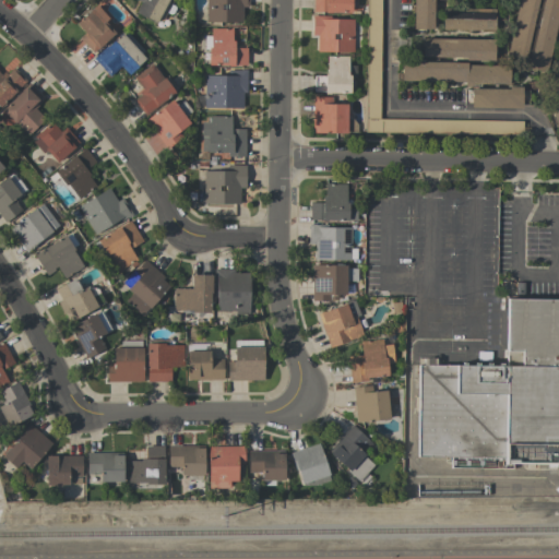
[(137,0),(141,1),(135,13),(159,24),(171,0),(170,0),(137,0)]
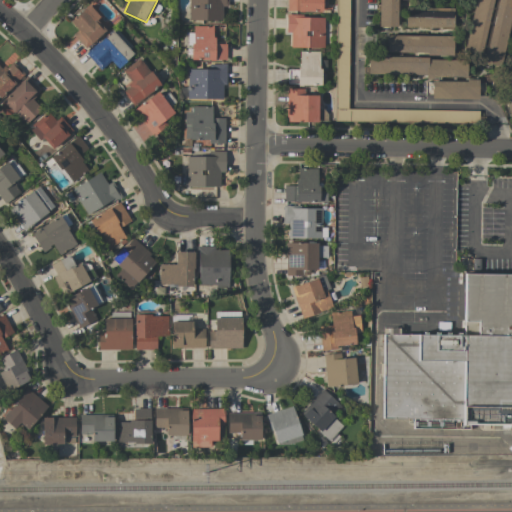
[(187,0),(187,19),(222,20),(222,6),(227,6),(227,0),(187,0)]
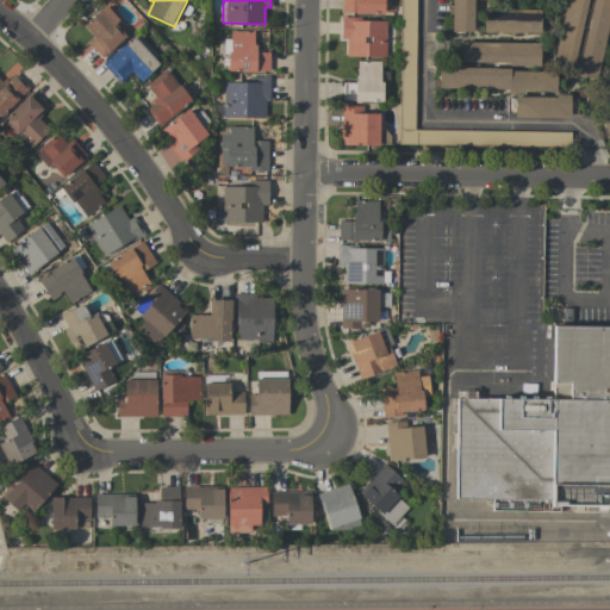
[(381,14),(381,0),(340,0),(340,13),(381,14)]
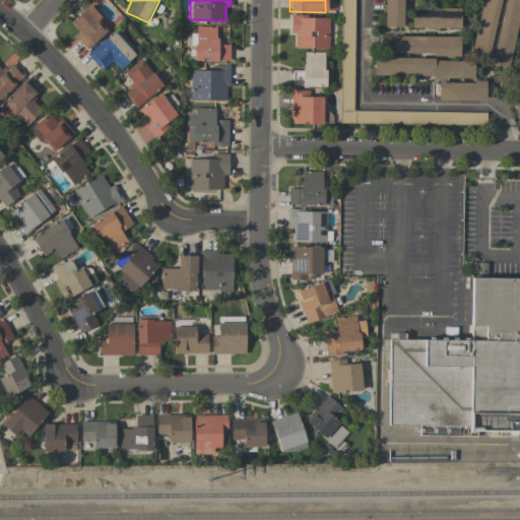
[(341,0),(340,123),(485,125),(485,112),(352,111),(353,0),(341,0)]
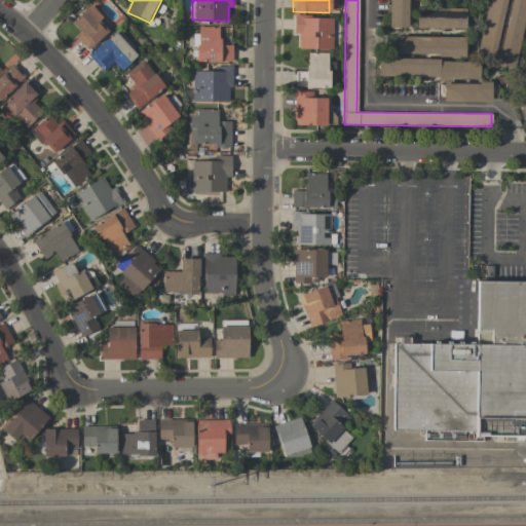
[(388,0),(388,28),(408,28),(407,0),(388,0)]
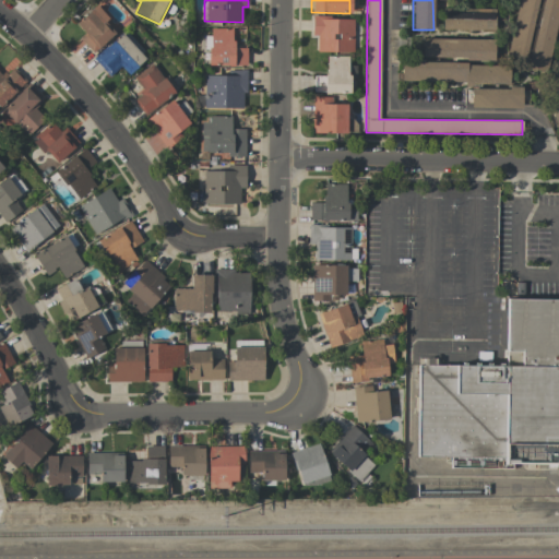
[(558,6),(558,0),(515,0),(506,57),(525,60),(524,69),(547,73),(558,6)]
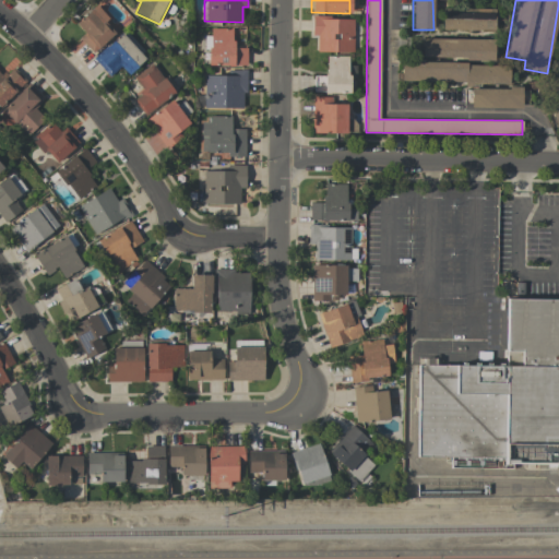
[(79,38),(93,54),(115,33),(105,22),(108,19),(96,4),(74,24),(84,34),(79,38)]
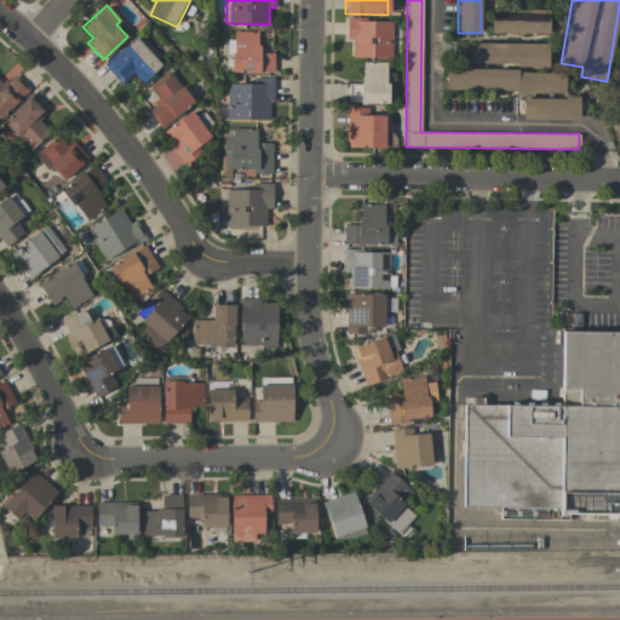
[(549,11),(491,10),(491,33),(547,34),(549,11)]
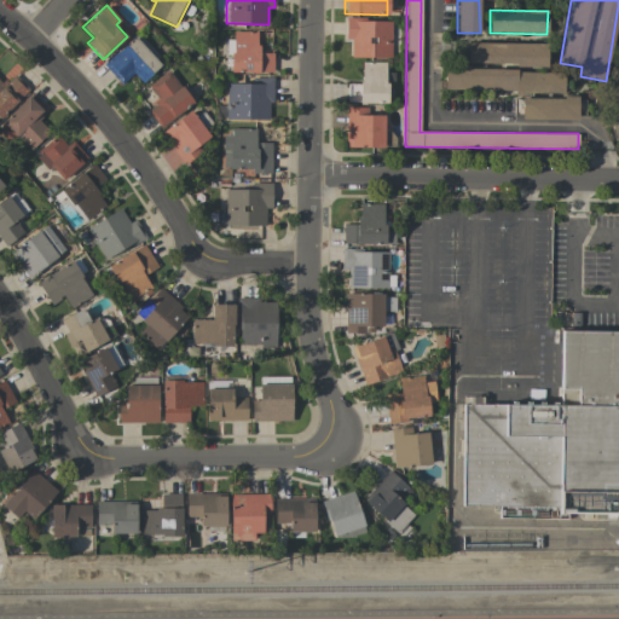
[(391,58),(392,21),(343,19),(343,40),(350,41),(348,57),(391,58)]
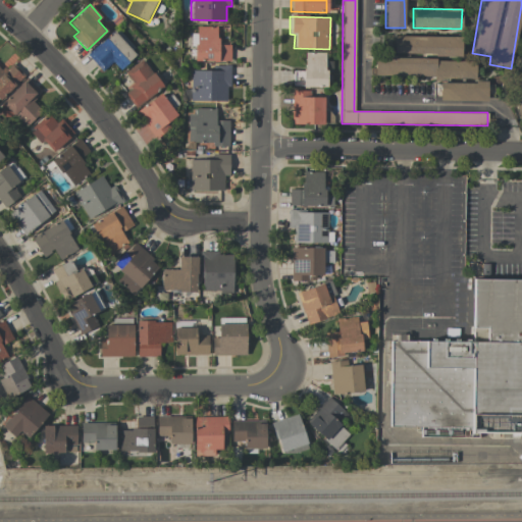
[(229,61),(228,45),(218,45),(217,27),(192,27),(192,61),(229,61)]
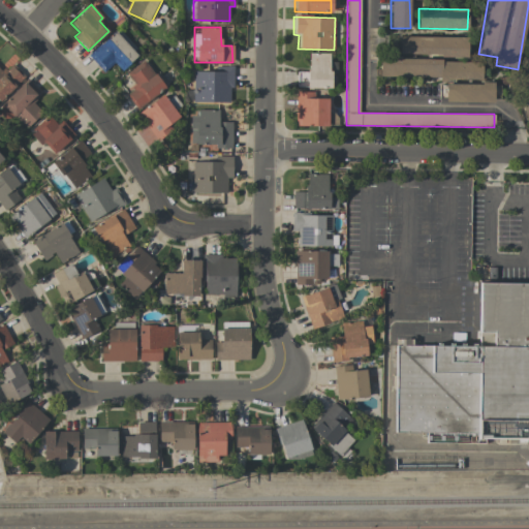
[(137,56),(115,31),(88,56),(103,72),(114,63),(122,71),(137,56)]
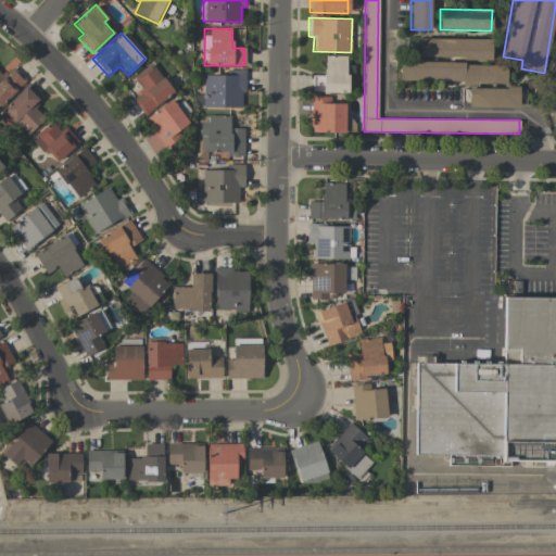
[(492,39),(419,38),(419,58),(491,59),(492,39)]
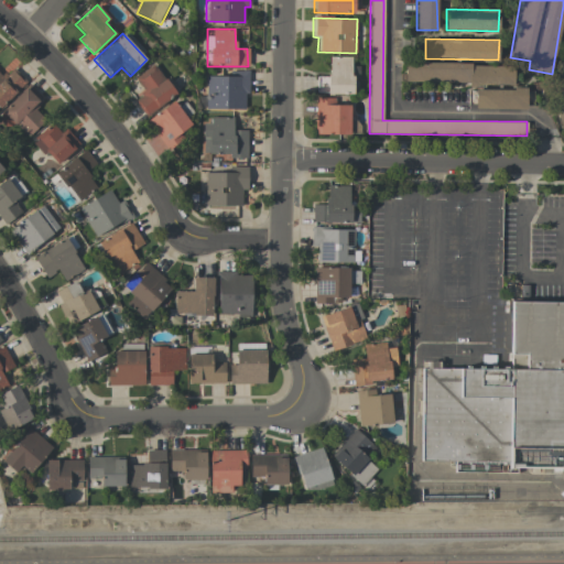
[(353,94),(353,77),(357,77),(357,67),(351,67),(351,56),(328,56),(328,77),(314,77),(314,94),(353,94)]
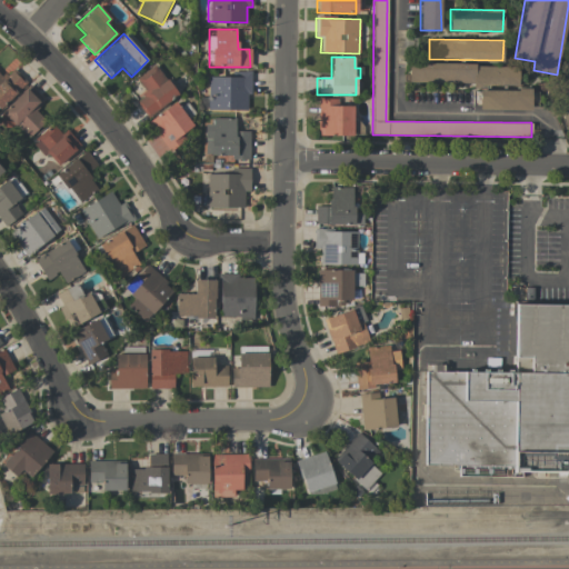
[(518,85),(518,65),(406,63),(406,83),(518,85)]
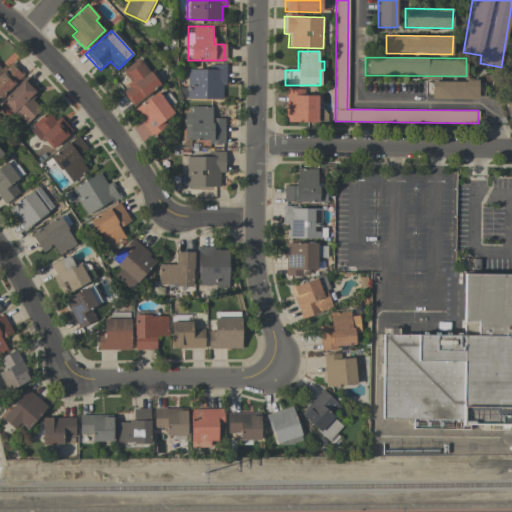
[(160,86),(140,58),(122,71),(132,84),(121,92),(132,106),(160,86)]
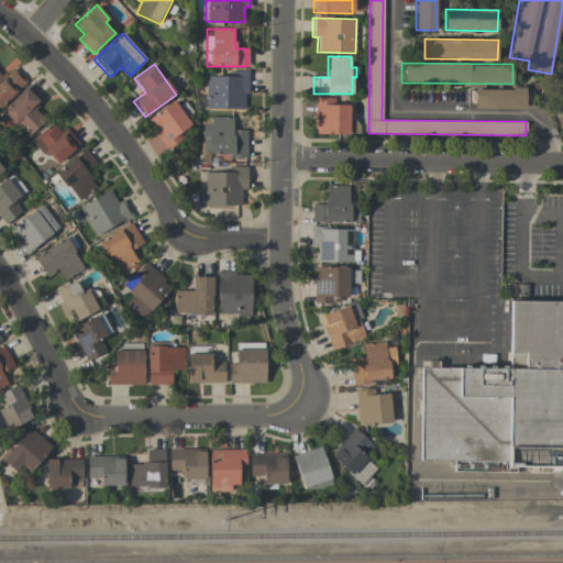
[(3,77),(0,74),(0,107),(1,108),(26,80),(12,67),(3,77)]
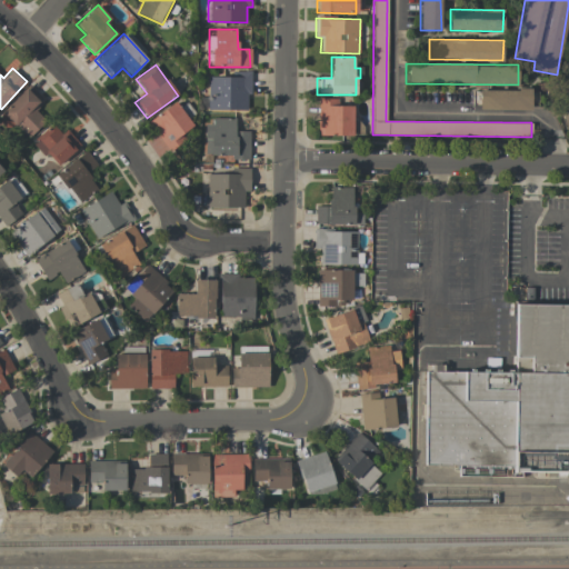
[(207,110),(249,110),(250,71),(231,71),(231,78),(208,77),(207,110)]
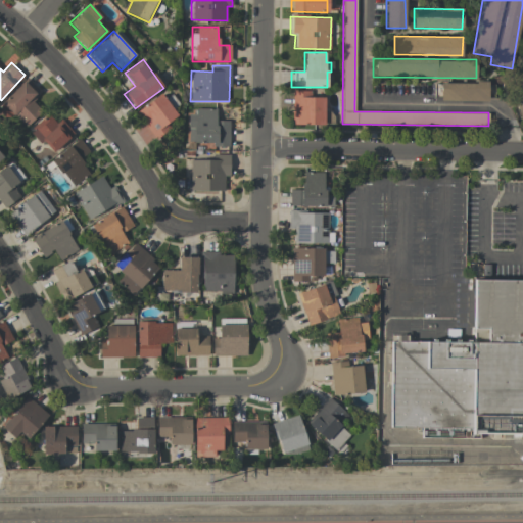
[(522,75),(509,79),(519,123),(522,122),(522,75)]
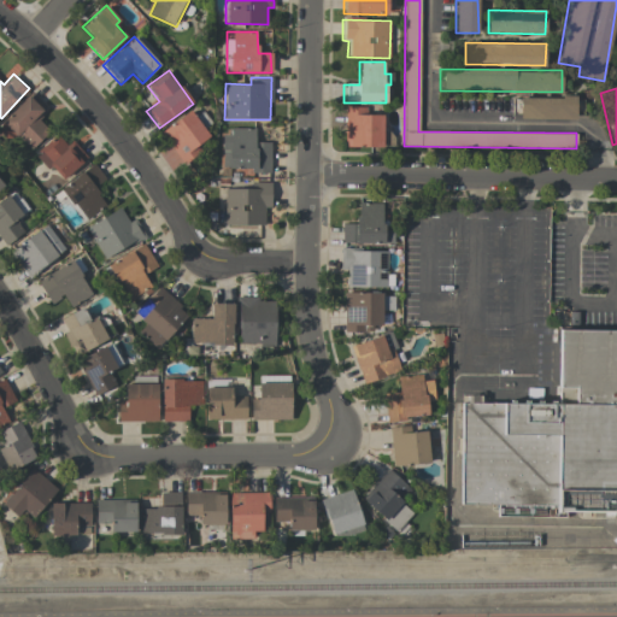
[(31,150),(48,130),(35,118),(47,106),(31,92),(0,123),(0,130),(3,134),(9,128),(31,150)]
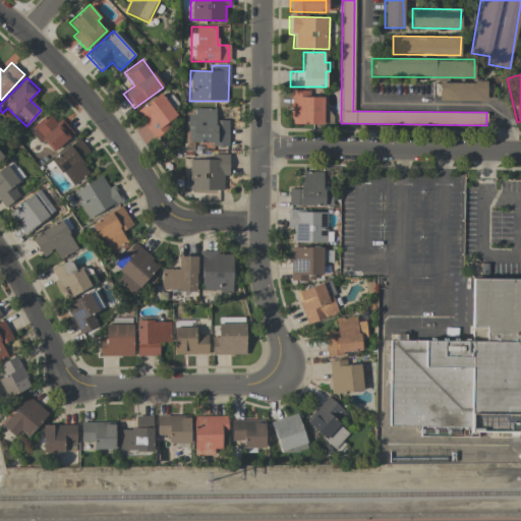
[(486,82),(438,82),(438,100),(486,101),(486,82)]
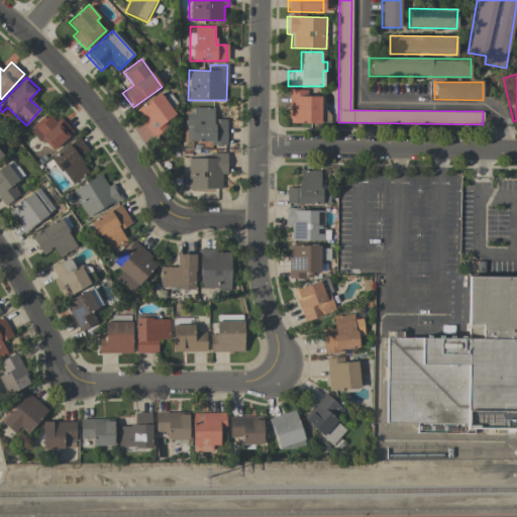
[(307,90),(289,90),(288,123),(318,123),(319,96),(307,96),(307,90)]
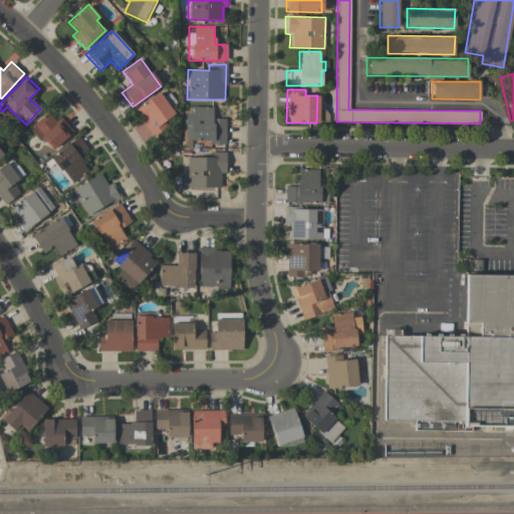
[(175,114),(159,91),(134,110),(153,138),(168,126),(164,121),(175,114)]
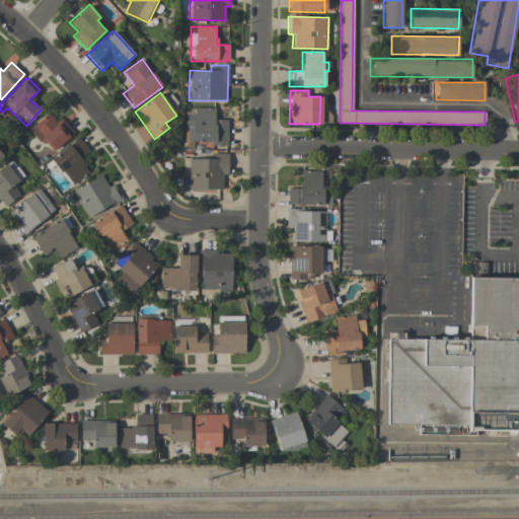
[(214,107),(194,107),(194,114),(184,114),(186,142),(211,141),(211,146),(228,145),(227,120),(215,120),(214,107)]
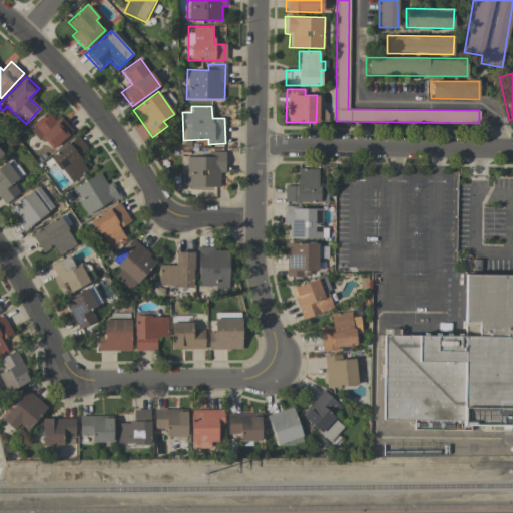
[(72,130),(59,116),(55,120),(45,110),(29,128),(52,151),(72,130)]
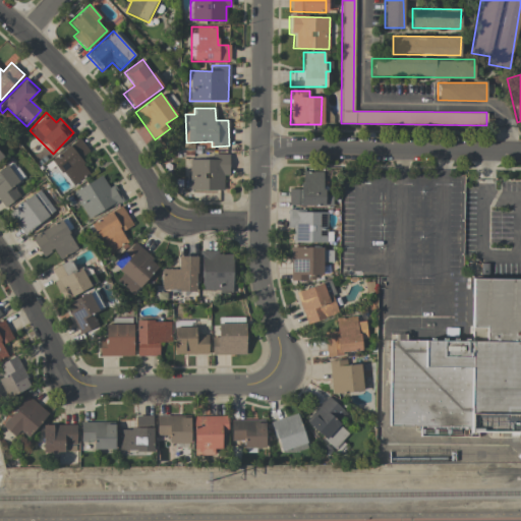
[(70,186),(91,174),(79,158),(89,153),(79,138),(51,157),(70,186)]
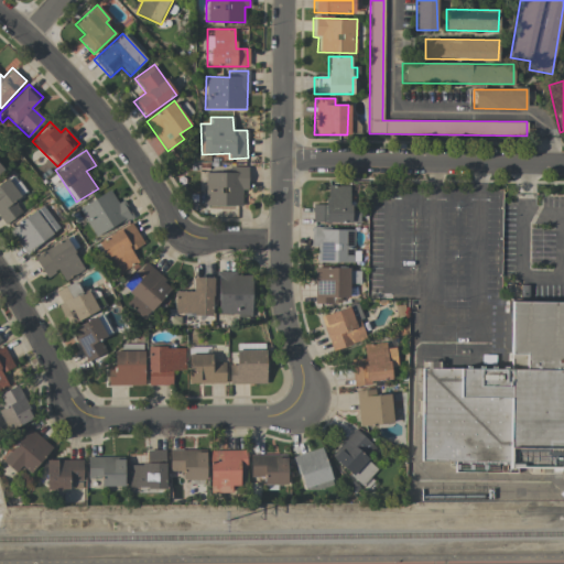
[(248,166),(228,166),(228,173),(204,172),(204,205),(241,206),(241,190),(248,190),(248,166)]
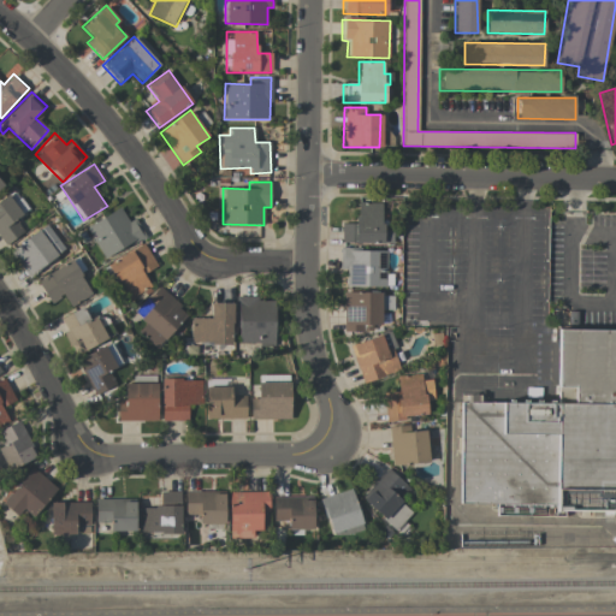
[(22,214),(7,194),(0,199),(0,238),(5,246),(24,231),(15,219),(22,214)]
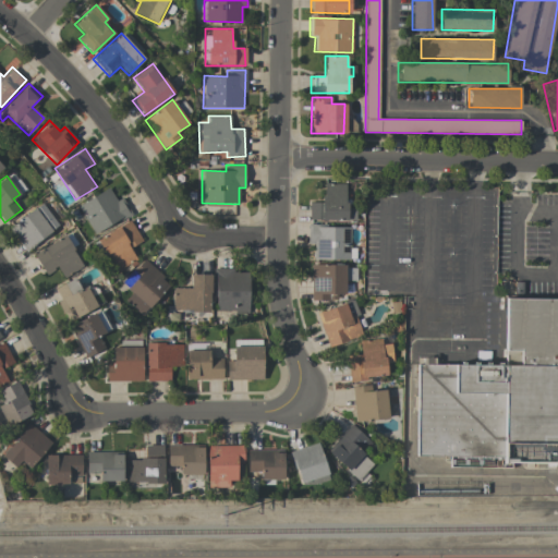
[(347,183),(323,183),(322,203),(308,202),(307,220),(355,221),(355,208),(346,208),(347,183)]
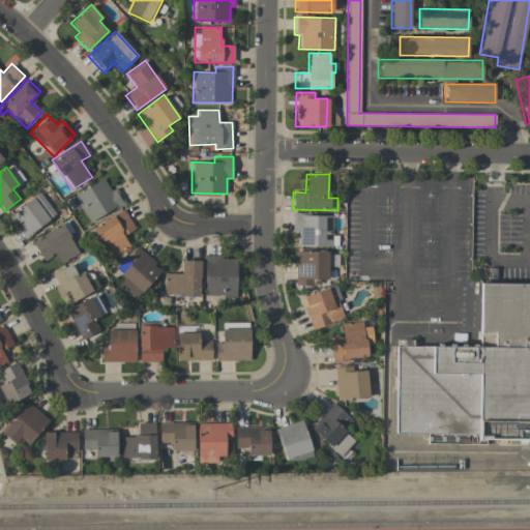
[(90,223),(124,203),(116,187),(111,190),(104,178),(74,196),(90,223)]
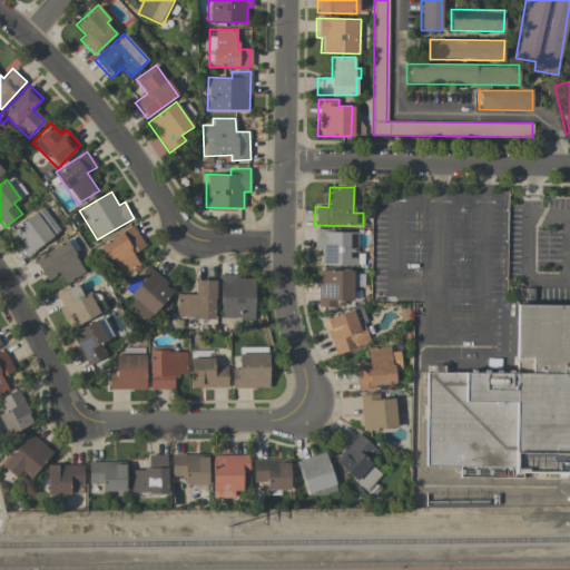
[(9,233),(27,256),(60,231),(42,207),(9,233)]
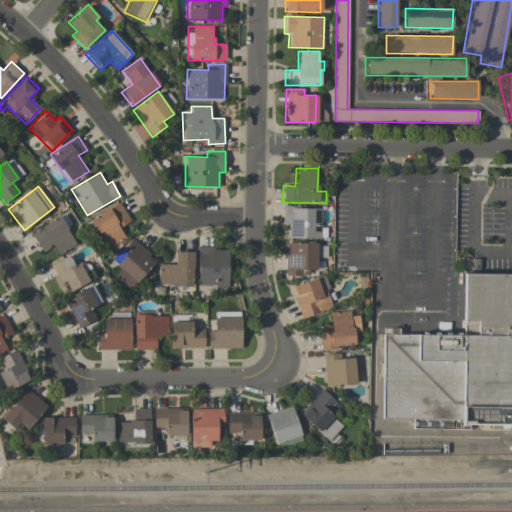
[(90,219),(106,249),(125,238),(120,228),(130,222),(119,202),(90,219)]
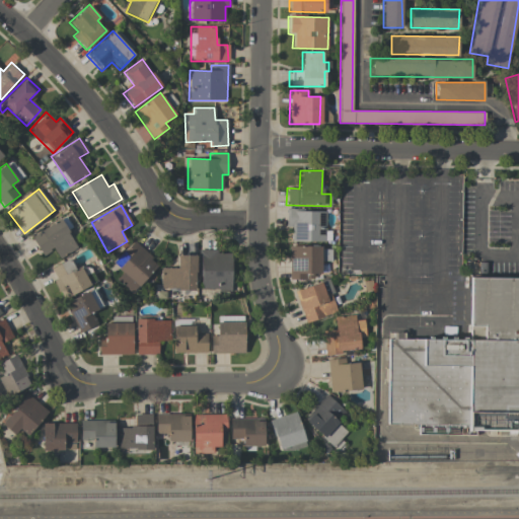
[(286,227),(291,227),(291,241),(324,241),(325,211),(286,210),(286,227)]
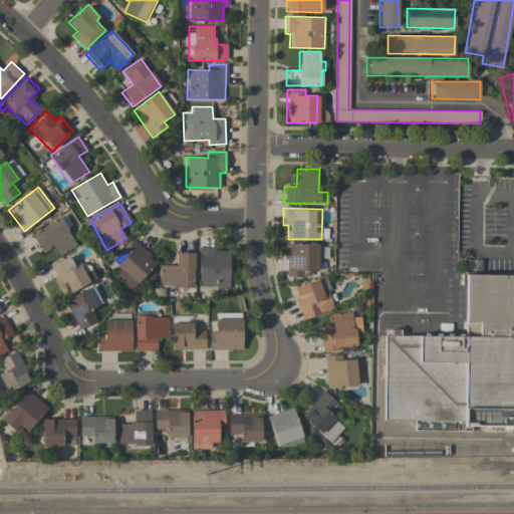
[(76,245),(59,217),(30,234),(41,253),(53,247),(58,256),(76,245)]
